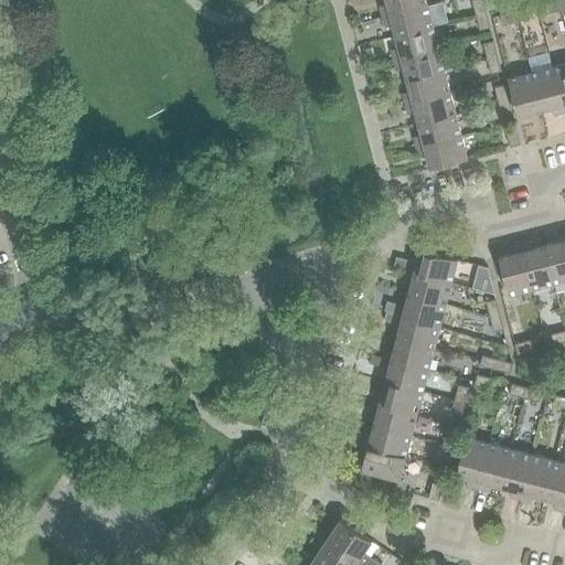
[(426,4),(425,0),(383,0),(385,4),(377,7),(381,17),(426,4)]
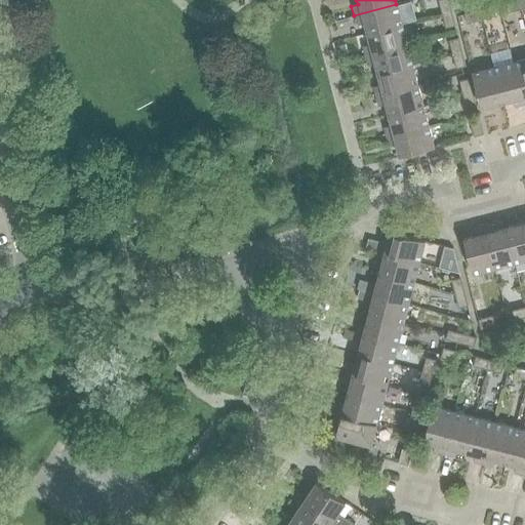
[(450,11),(446,0),(437,0),(441,13),(450,11)]
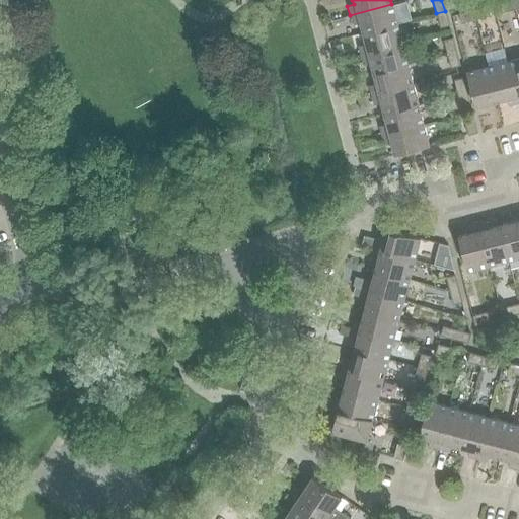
[(515,9),(512,0),(499,3),(501,12),(515,9)]
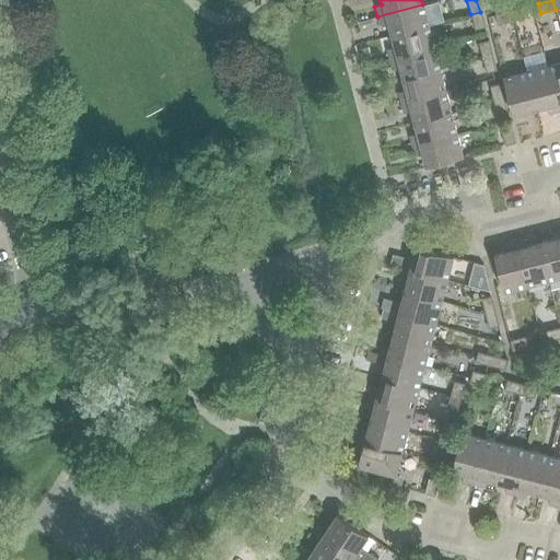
[(428,26),(422,4),(377,16),(380,27),(387,25),(391,36),(428,26)]
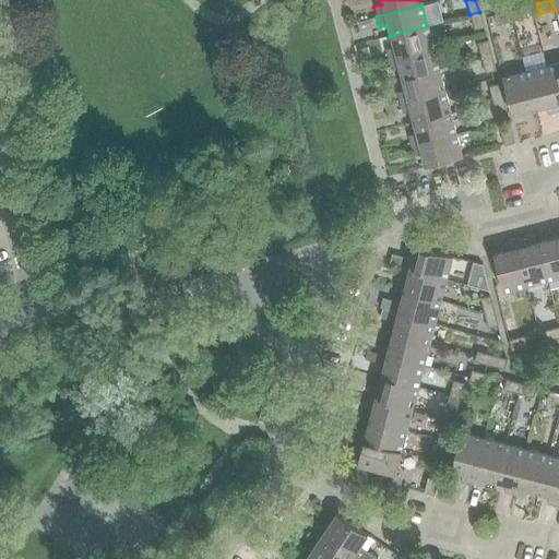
[(526,18),(523,7),(508,11),(511,21),(526,18)]
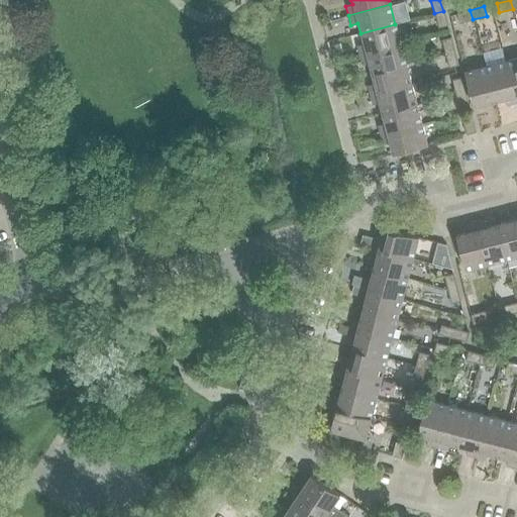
[(473,19),(470,10),(455,14),(458,23),(473,19)]
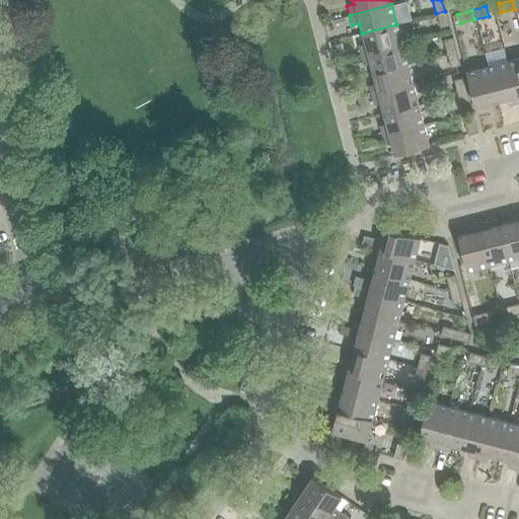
[(440,27),(448,25),(445,11),(436,13),(440,27)]
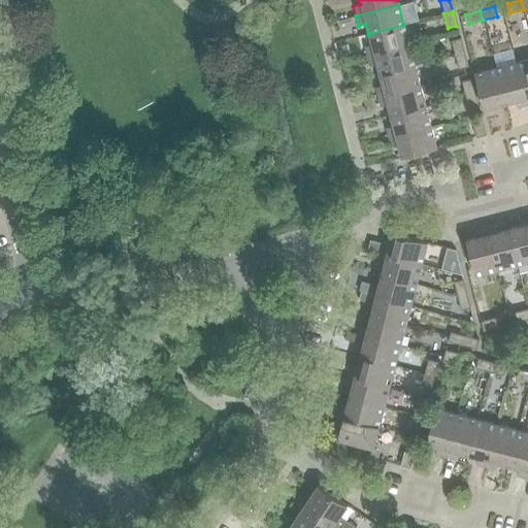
[(409,45),(403,25),(368,34),(370,45),(364,46),(366,57),(409,45)]
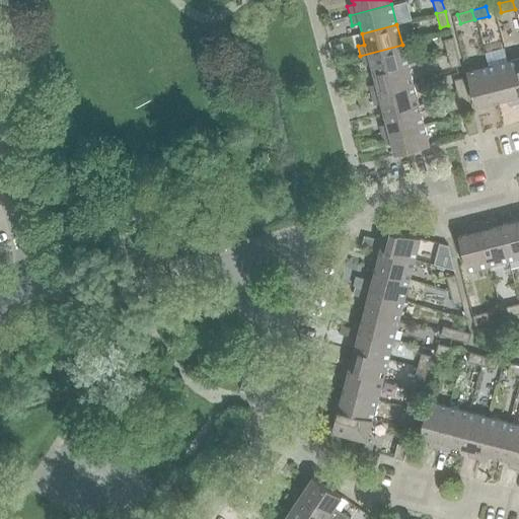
[(455,51),(452,38),(443,40),(446,54),(455,51)]
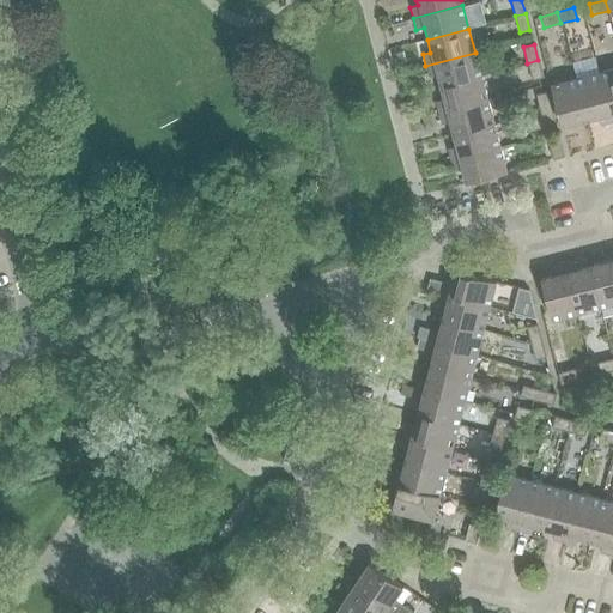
[(481,77),(475,53),(425,66),(429,77),(436,74),(439,87),(481,77)]
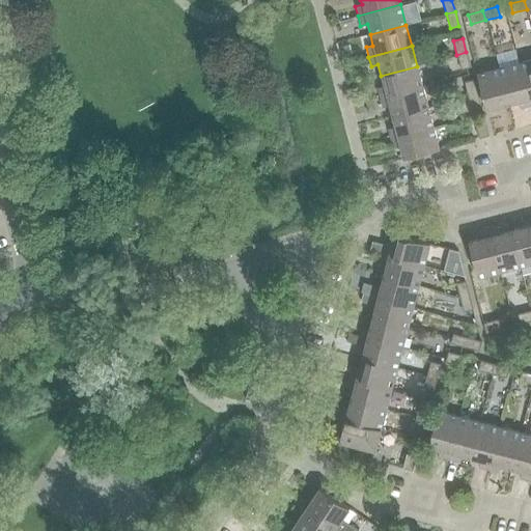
[(466,52),(456,55),(460,70),(470,66),(466,52)]
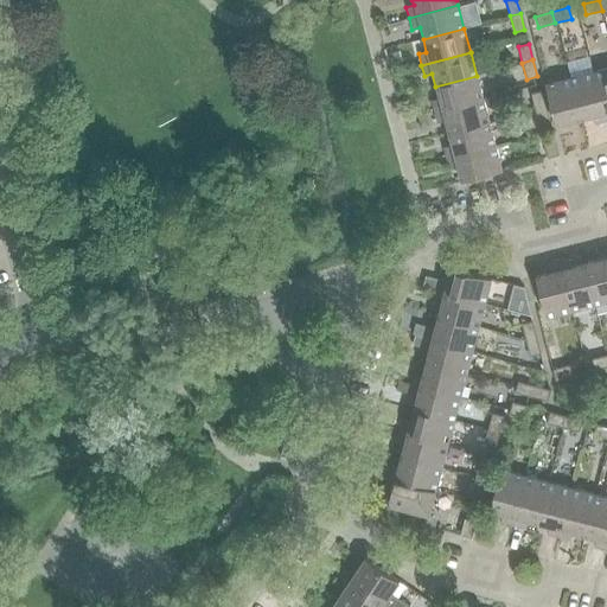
[(606,68),(592,72),(605,121),(606,120),(606,68)]
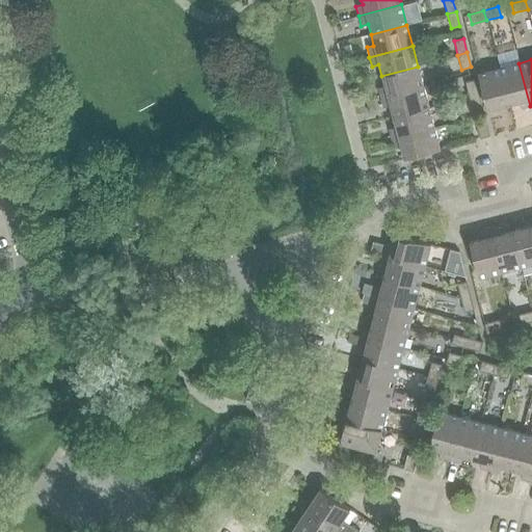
[(498,69),(507,105),(519,102),(521,108),(530,106),(519,63),(498,69)]
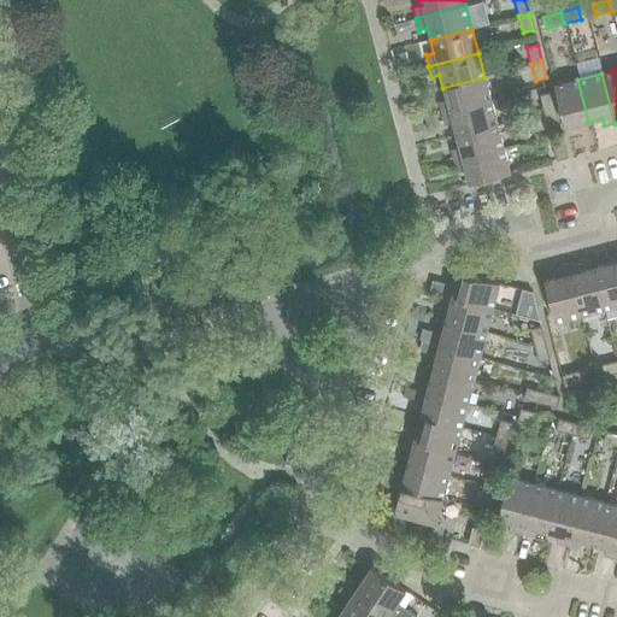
[(491,101),(485,77),(442,88),(446,100),(438,103),(441,113),(491,101)]
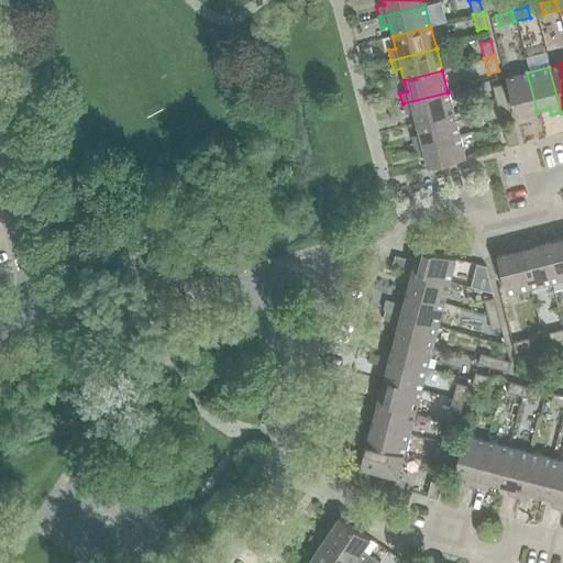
[(526,113),(537,111),(527,73),(505,78),(517,124),(528,121),(526,113)]
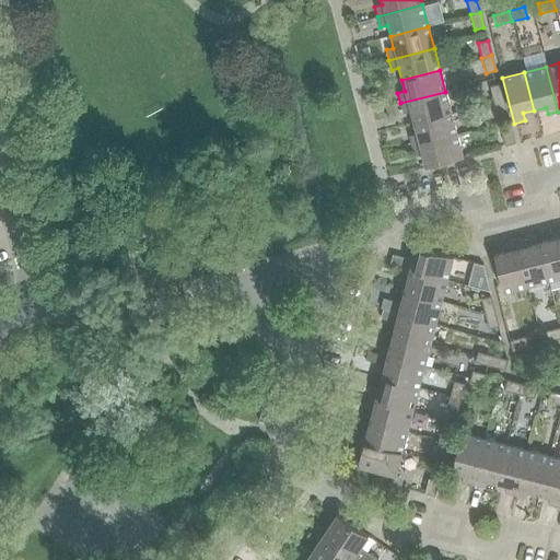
[(502,98),(498,83),(489,86),(493,101),(502,98)]
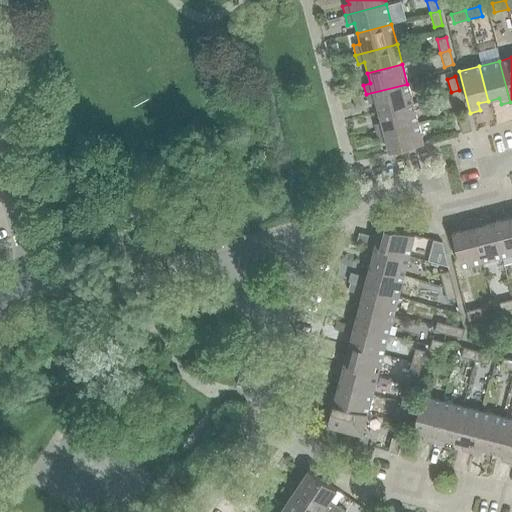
[(375,102),(378,112),(412,103),(407,84),(366,94),(368,104),(375,102)]
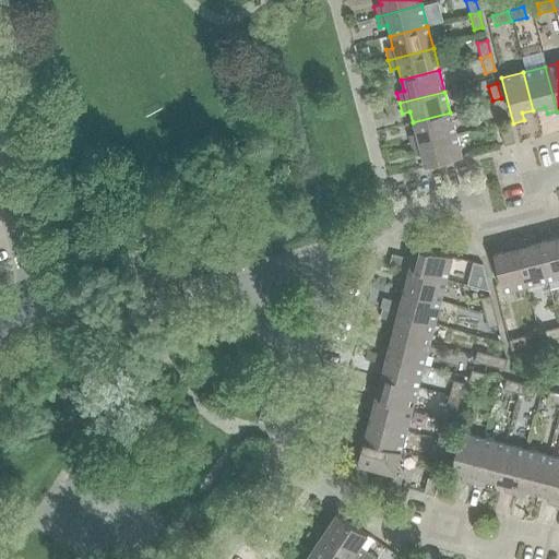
[(497,116),(506,113),(501,98),(492,100),(497,116)]
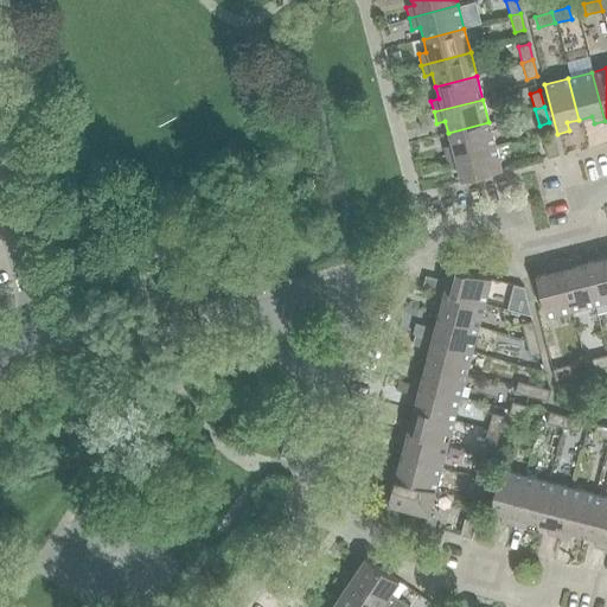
[(496,146),(489,122),(448,133),(451,145),(443,147),(446,159),(496,146)]
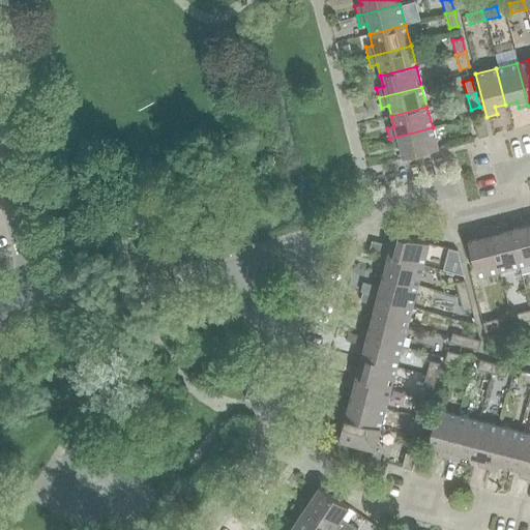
[(483,121),(482,121),(473,124),(477,139),(487,136),(483,121)]
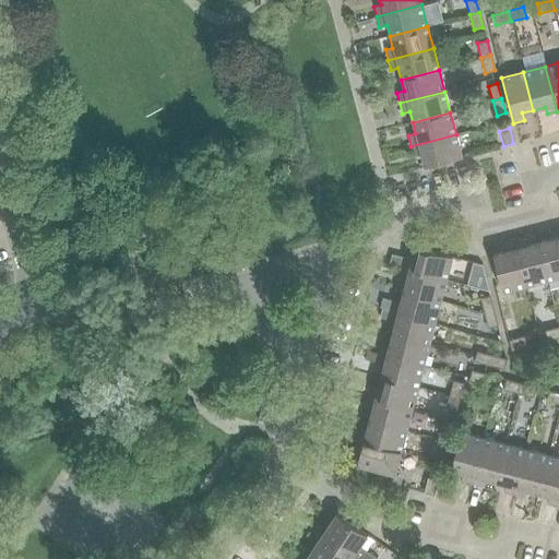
[(462,157),(456,134),(411,146),(414,156),(420,154),(424,167),(462,157)]
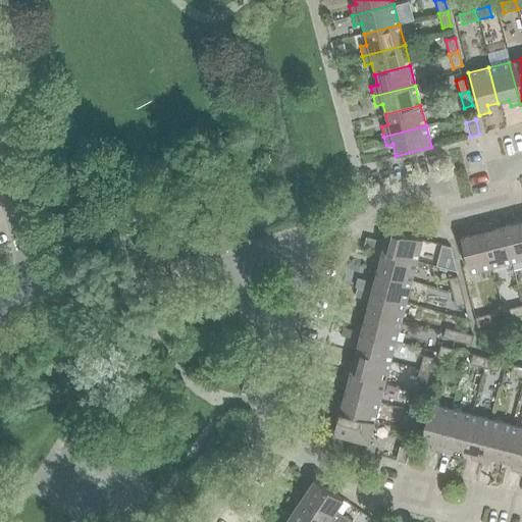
[(510,262),(521,259),(521,224),(519,215),(510,217),(512,224),(501,227),(510,262)]
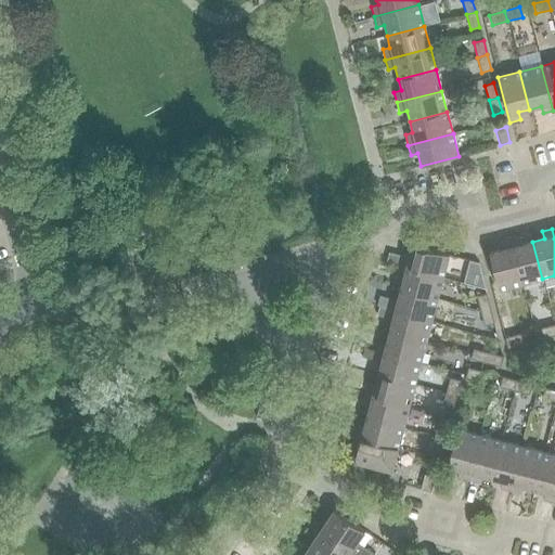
[(519,237),(510,240),(521,285),(542,279),(532,242),(521,244),(519,237)]
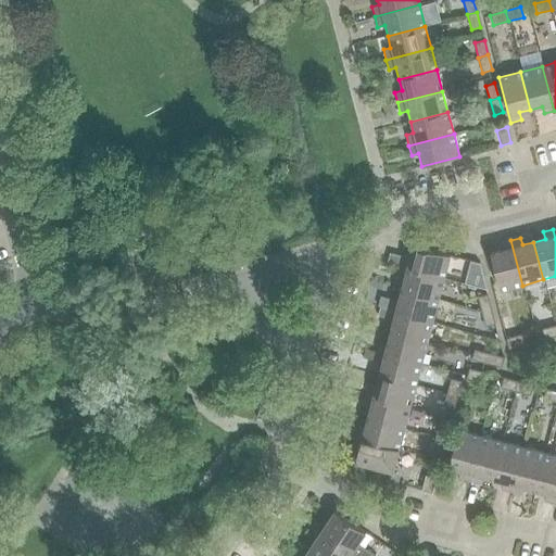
[(500,291),(522,286),(510,240),(500,243),(502,250),(490,253),(500,291)]
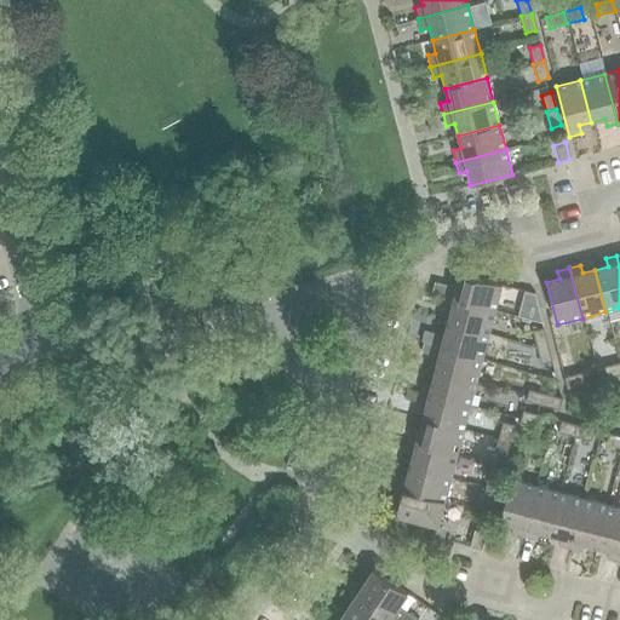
[(494,310),(500,286),(501,286),(459,274),(455,288),(447,286),(445,297),(494,310)]
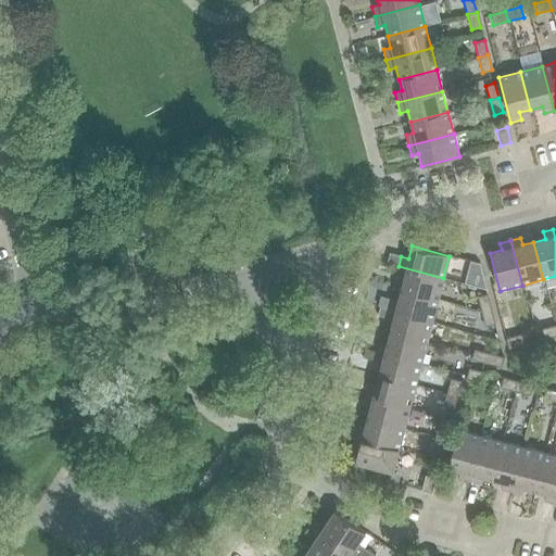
[(387,263),(399,266),(401,256),(389,253),(387,263)]
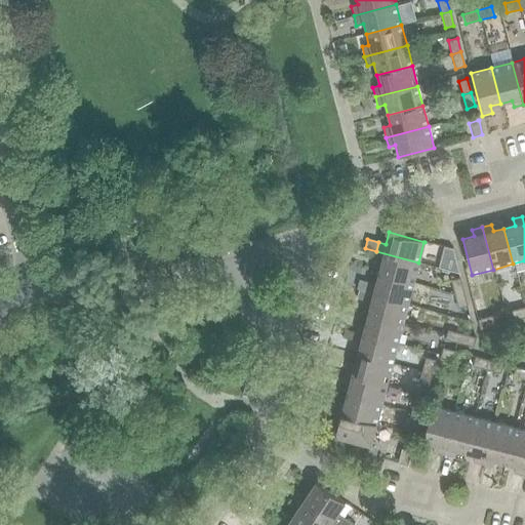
[(413,283),(418,263),(376,251),(373,261),(380,264),(377,274),(413,283)]
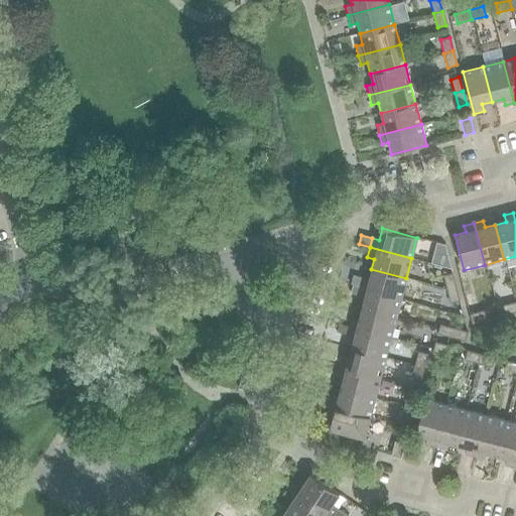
[(401,298),(406,278),(371,269),(368,279),(362,277),(359,287),(401,298)]
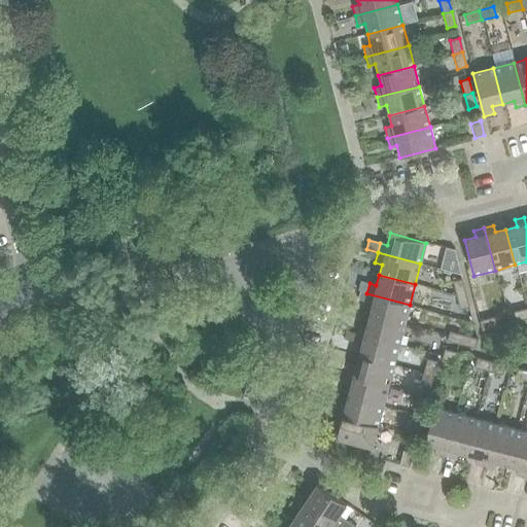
[(464,293),(461,279),(452,282),(455,296),(464,293)]
